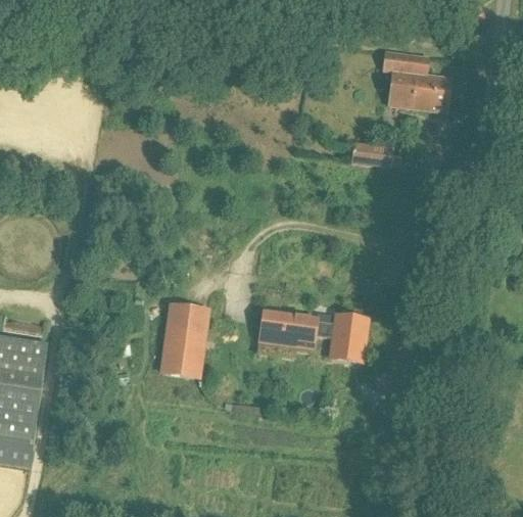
[(446,110),(450,75),(427,72),(429,53),(386,49),(384,69),(392,71),(388,103),(446,110)]
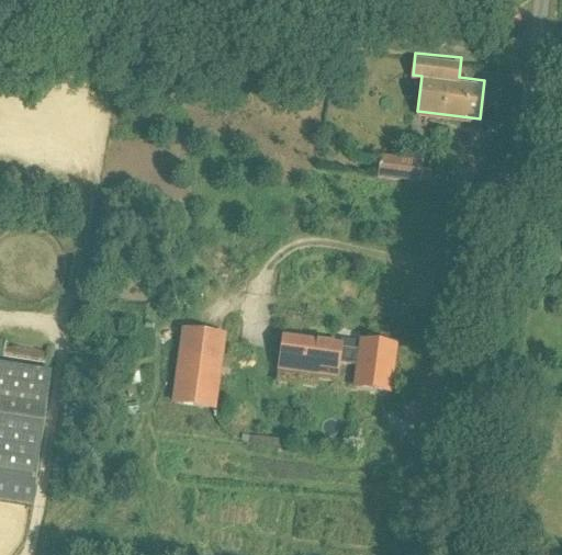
[(418,179),(422,157),(379,151),(377,173),(418,179)]
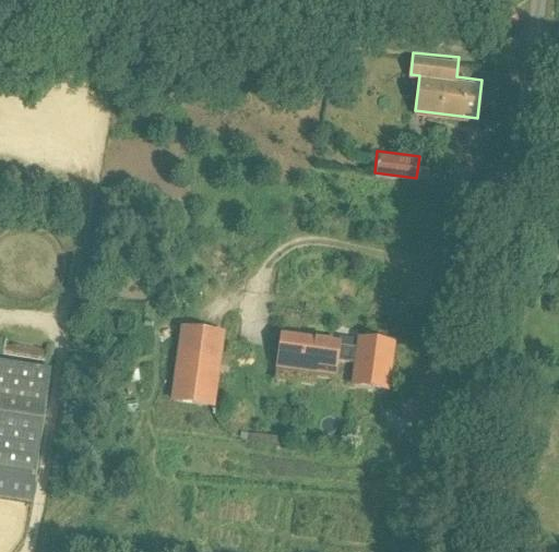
[(210,357),(221,358),(224,338),(225,328),(205,325),(204,325),(180,322),(170,397),(194,400),(214,404),(216,390),(216,388),(205,387),(210,357)]
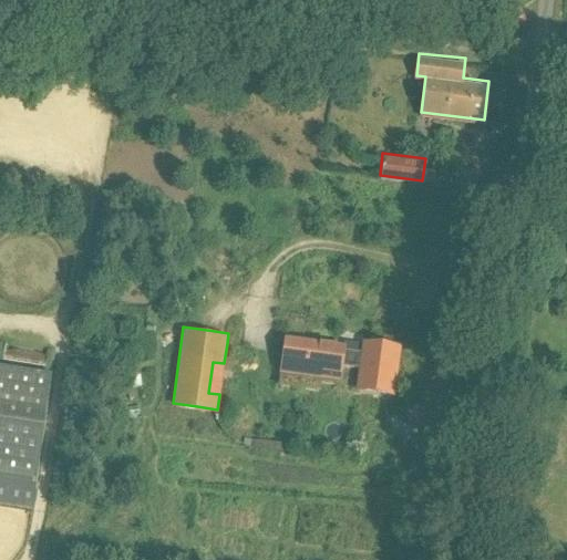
[(341,363),(360,365),(358,383),(394,387),(400,344),(363,340),(362,345),(362,349),(343,346),(343,342),(282,335),(278,371),(339,379),(341,363)]
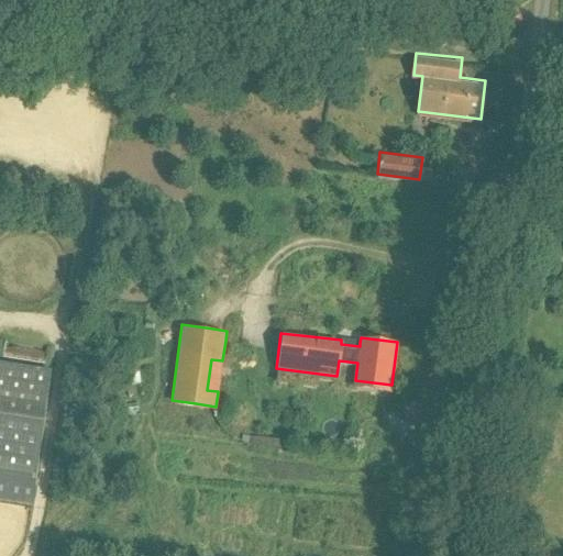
[(0,492),(32,498),(52,364),(0,356),(0,492)]
